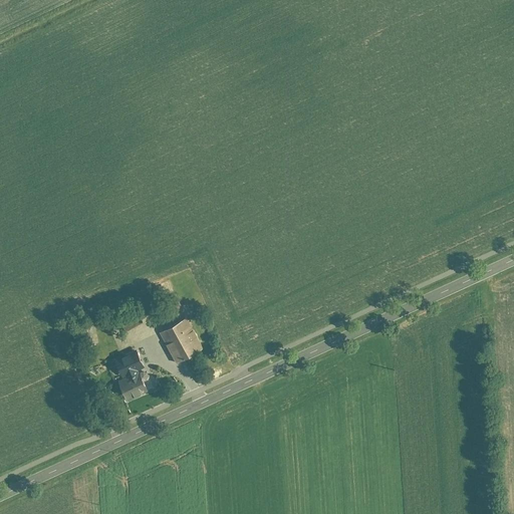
[(161,300),(165,315),(180,310),(175,296),(161,300)]
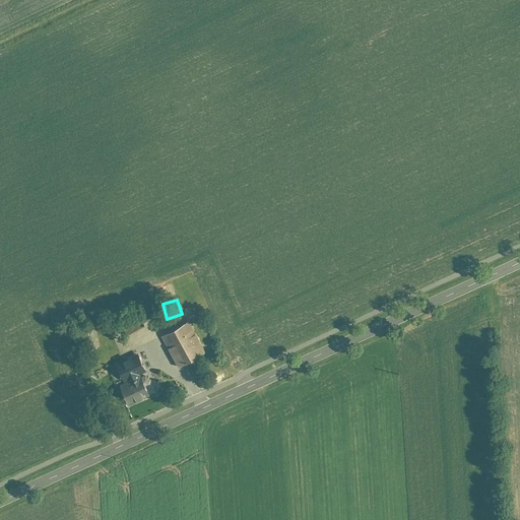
[(186,325),(159,339),(175,369),(201,354),(186,325)]
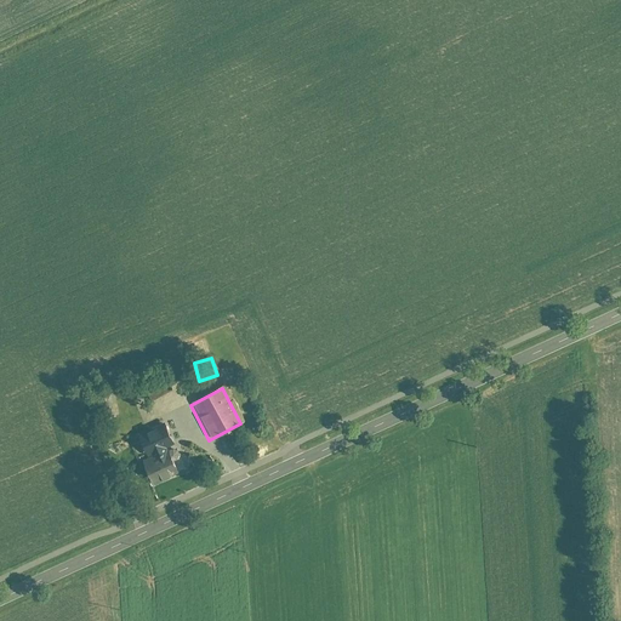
[(148,456),(152,454),(154,459),(141,466),(151,486),(180,473),(170,451),(165,454),(163,449),(184,438),(174,416),(137,434),(148,456)]
